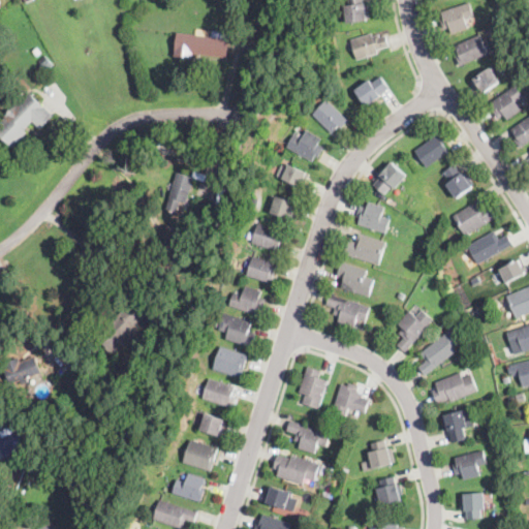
[(364,0),(365,4),(365,5),(369,4),(371,19),(347,23),(345,6),(350,5),(349,0),(364,0)]
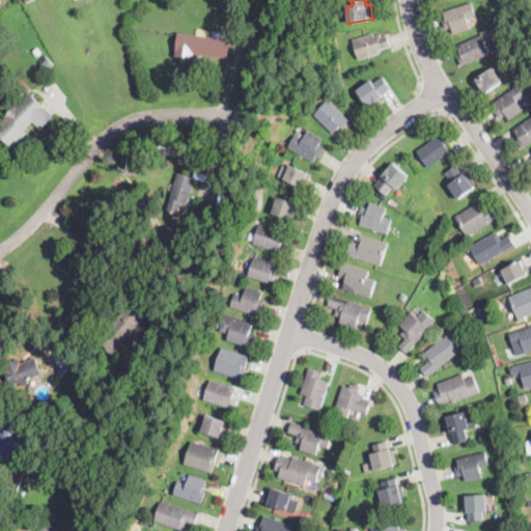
[(471,27),(468,29),(455,33),(453,27),(446,29),(443,20),(446,19),(444,12),(472,3),(476,17),(469,19),(471,27)]
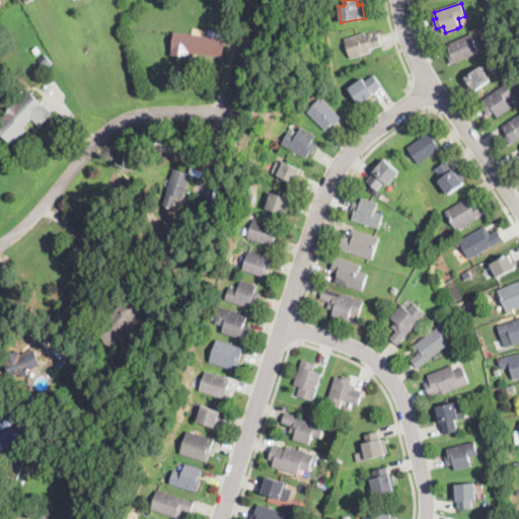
[(224,51),(223,56),(223,57),(191,53),(191,58),(172,56),(175,31),(225,38),(224,51)]
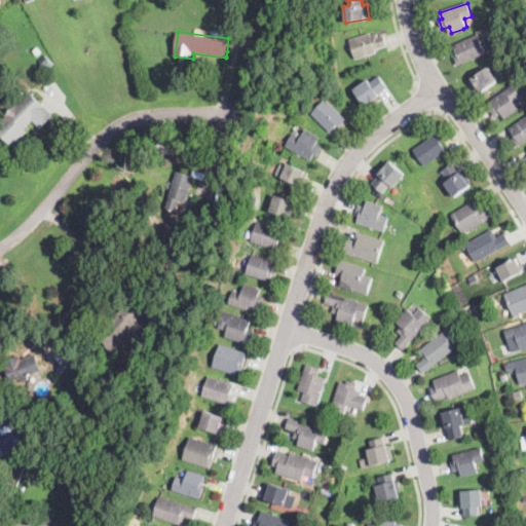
[(370,33),(372,37),(378,35),(379,38),(384,36),(388,45),(376,50),(377,52),(358,60),(350,40),(370,33)]
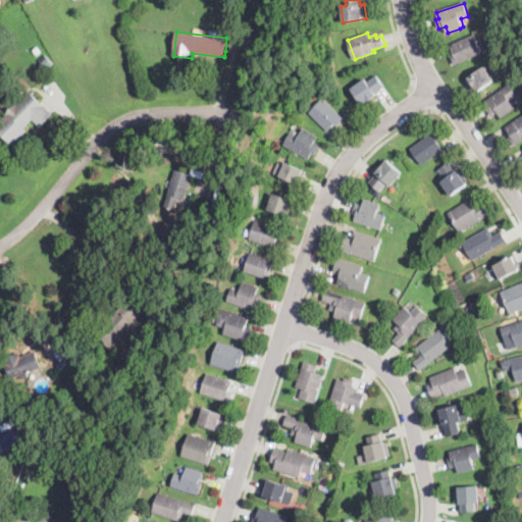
[(455,65),(455,64),(451,55),(455,54),(451,45),(474,35),(482,53),(455,65)]
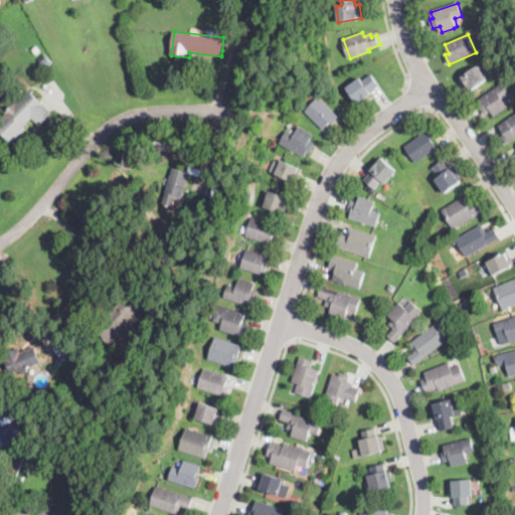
[(40,49),(36,53),(32,48),(36,45),(40,49)]
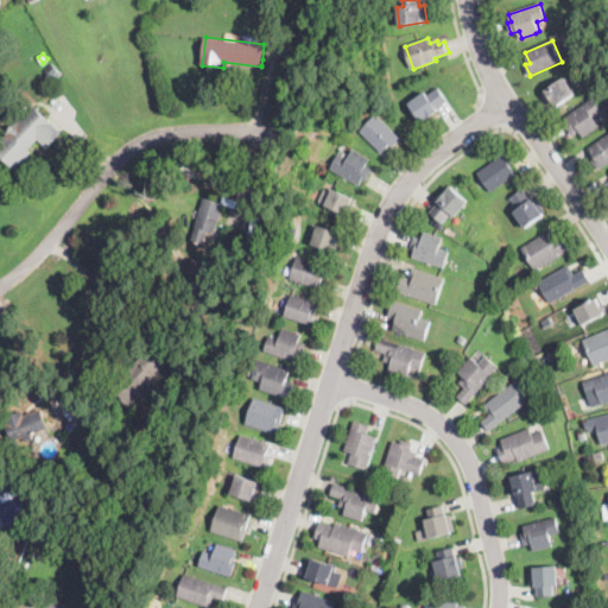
[(57,81),(55,83),(46,76),(49,74),(46,71),(51,65),(63,75),(57,81)]
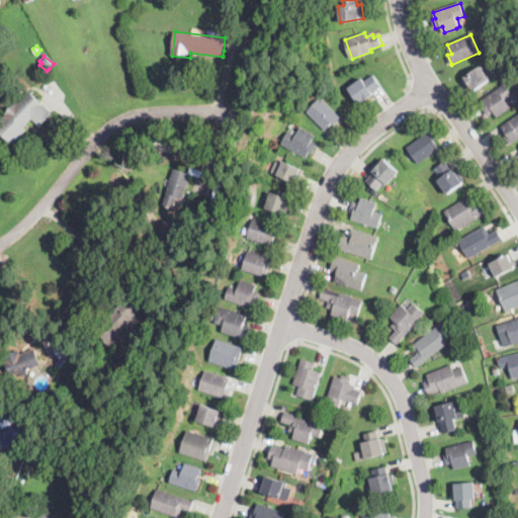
[(496,69),(492,72),(488,66),(492,63),(496,69)]
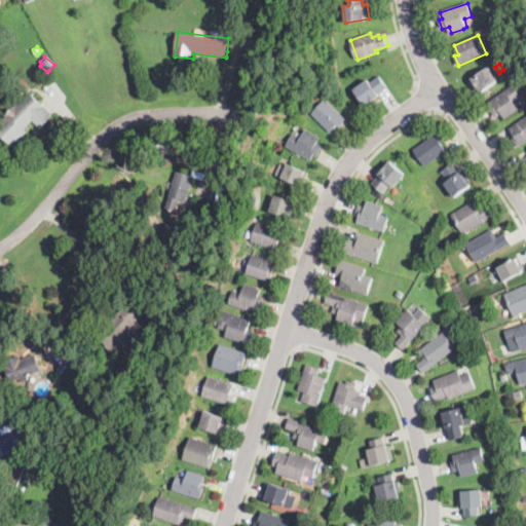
[(498,81),(482,92),(479,87),(476,89),(475,88),(471,82),(474,80),(473,78),(489,67),(493,72),(492,73),(498,81)]
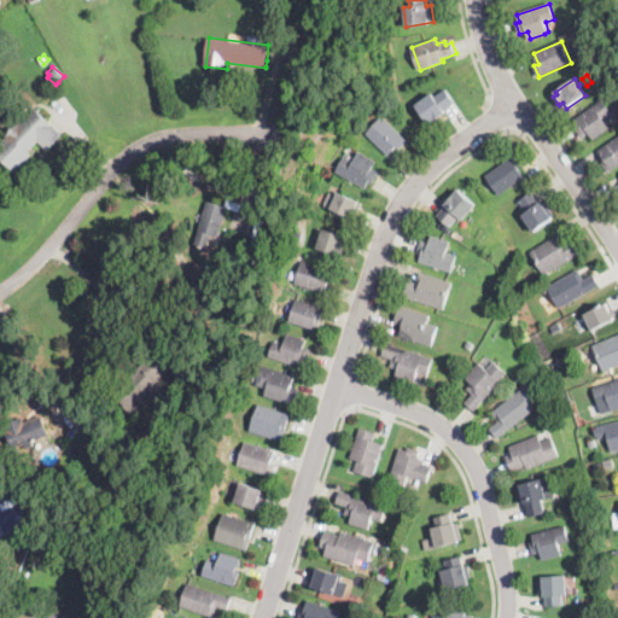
[(447,91),(454,100),(455,103),(444,111),(445,112),(431,123),(425,116),(417,105),(432,93),(437,98),(447,91)]
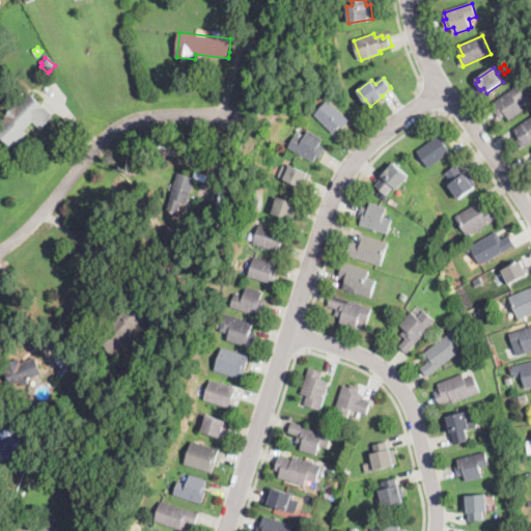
[(518,115),(514,118),(510,120),(506,115),(502,119),(496,110),(499,108),(495,103),(505,94),(518,85),(527,99),(520,104),(524,110),(518,115)]
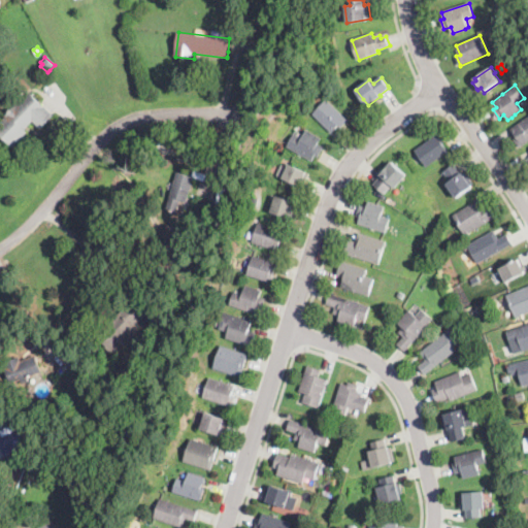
[(48,121),(46,123),(40,129),(33,122),(25,130),(27,132),(12,147),(0,135),(0,122),(29,92),(54,116),(48,121)]
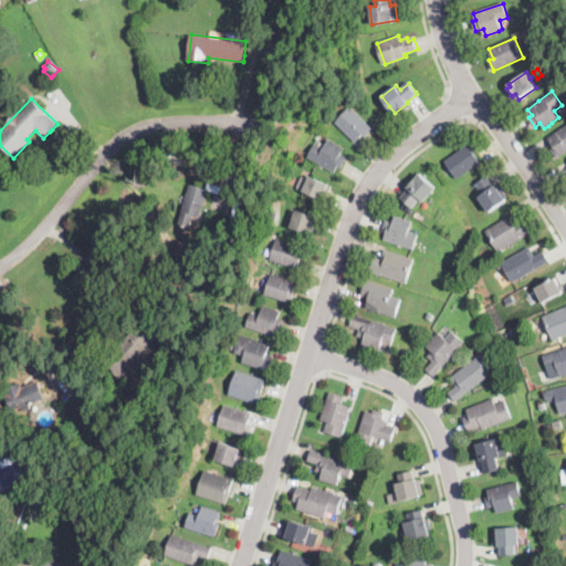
[(373,133),(367,138),(364,135),(356,143),(335,123),(348,109),(350,107),(374,130),(373,133)]
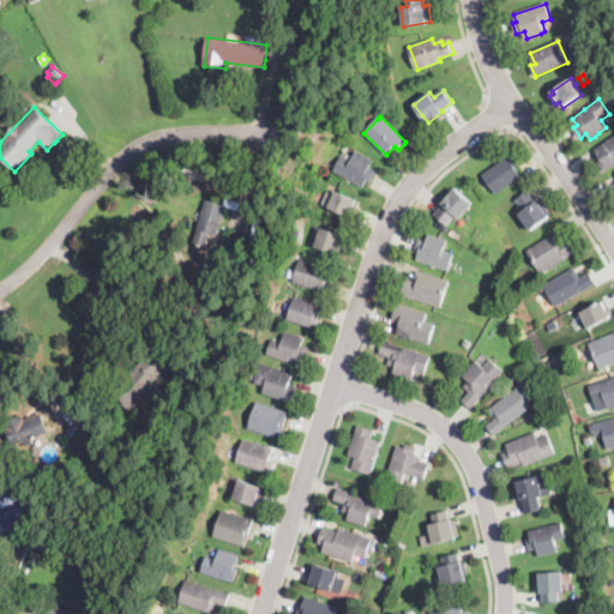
[(613,164),(605,172),(599,162),(601,161),(595,150),(613,137),(613,164)]
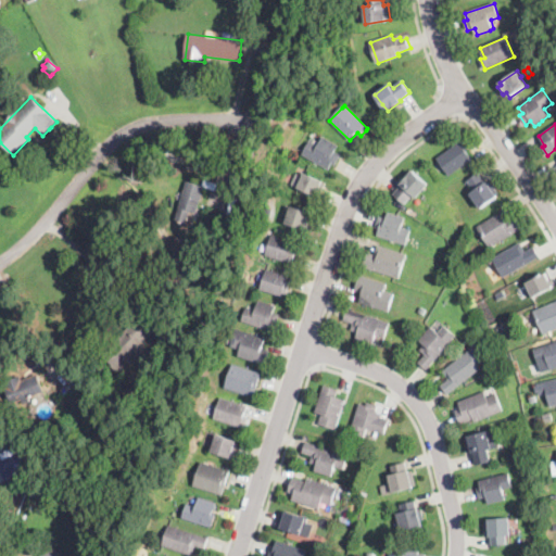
[(335,143),(340,147),(337,152),(342,155),(337,165),(332,163),(329,169),(317,163),(303,155),(311,141),(318,146),(324,138),(335,143)]
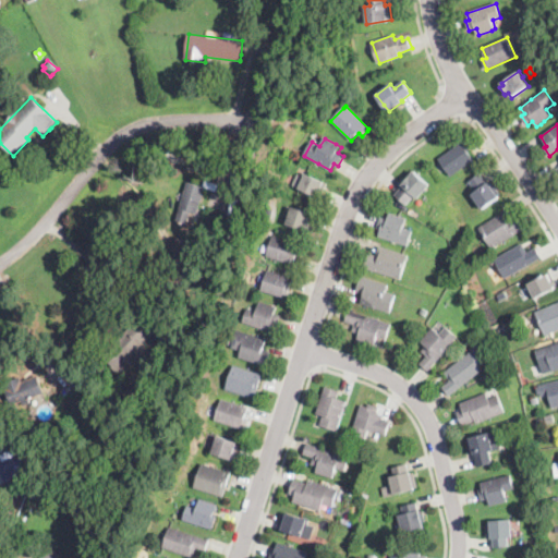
[(450,177),(438,159),(465,141),(472,150),(470,153),(475,160),(450,177)]
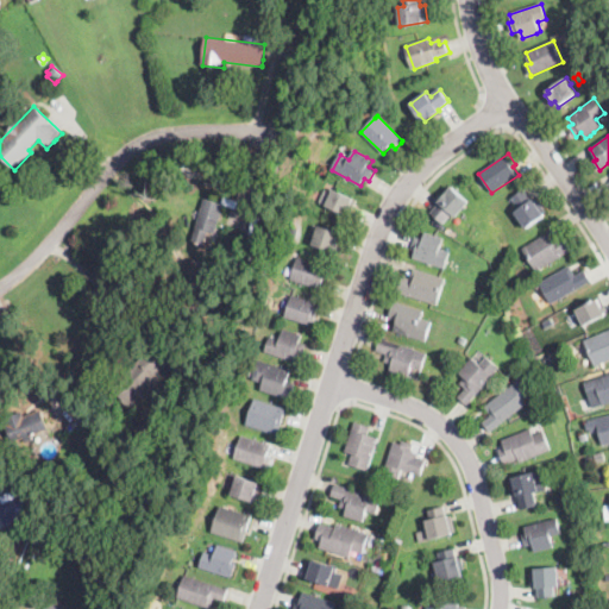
[(328,176),(326,182),(319,180),(321,173),(328,176)]
